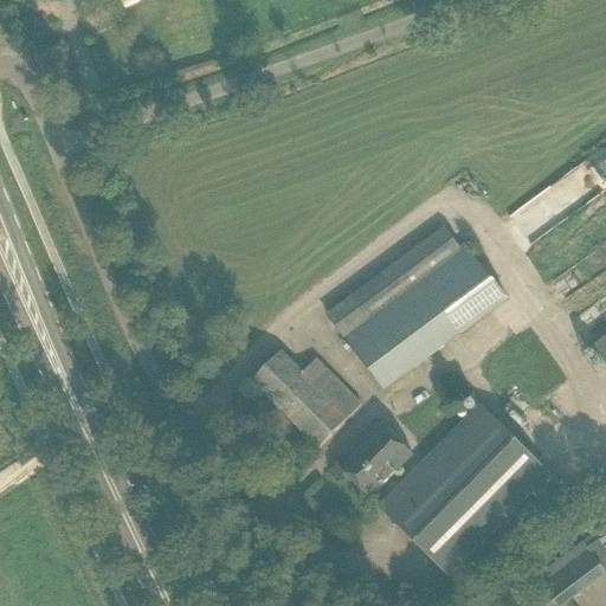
[(505,300),(465,245),(366,320),(350,300),(327,317),(381,391),(505,300)]
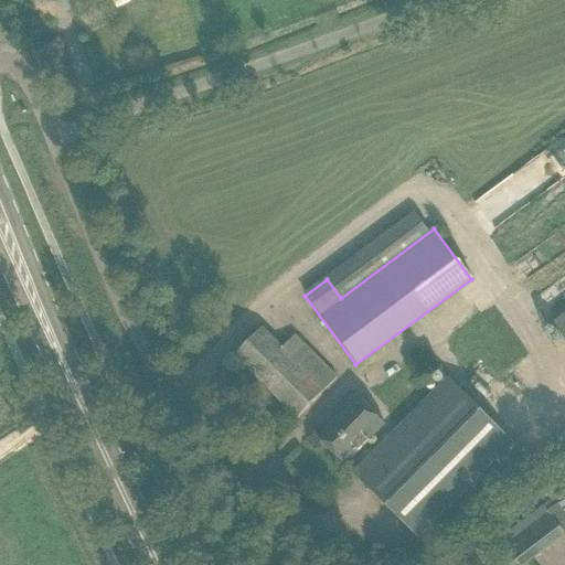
[(564,312),(551,323),(564,342),(564,312)]
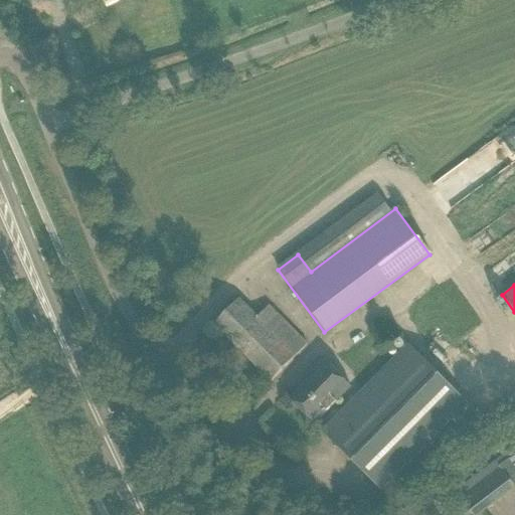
[(272,331),(239,299),(213,325),(271,381),(307,345),(282,321),(272,331)]
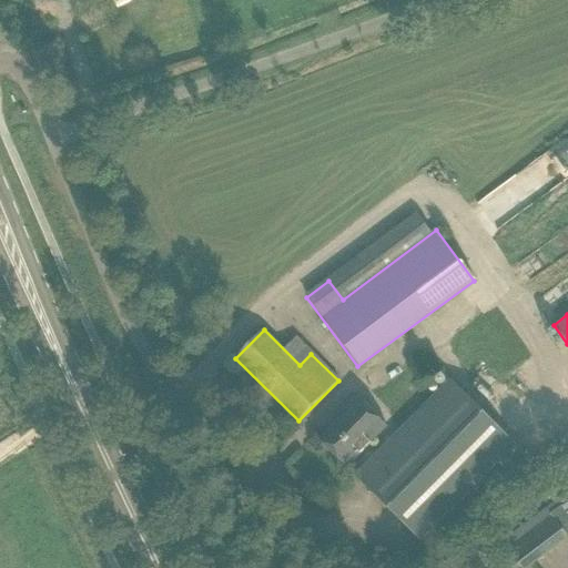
[(371,462),(355,477),(419,541),(435,526),(515,445),(463,393),(450,382),(371,462)]
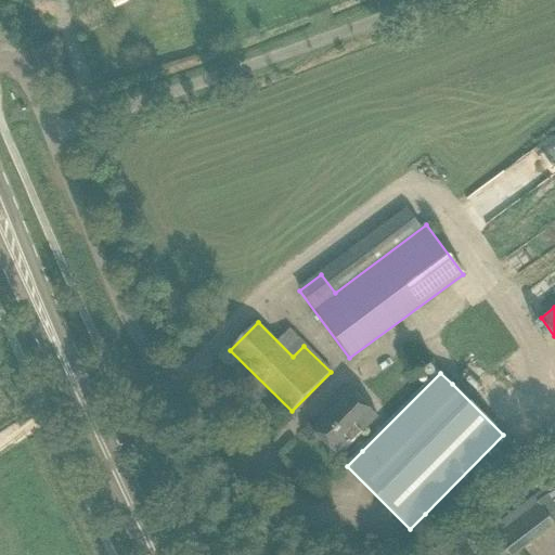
[(312,431),(337,457),(377,417),(346,387),(319,415),(324,420),(312,431)]
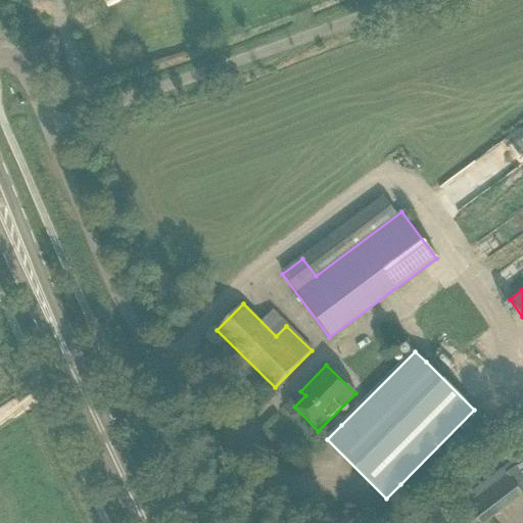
[(522,461),(514,468),(466,504),(479,522),(486,522),(522,496),(521,494),(522,493),(522,461)]
